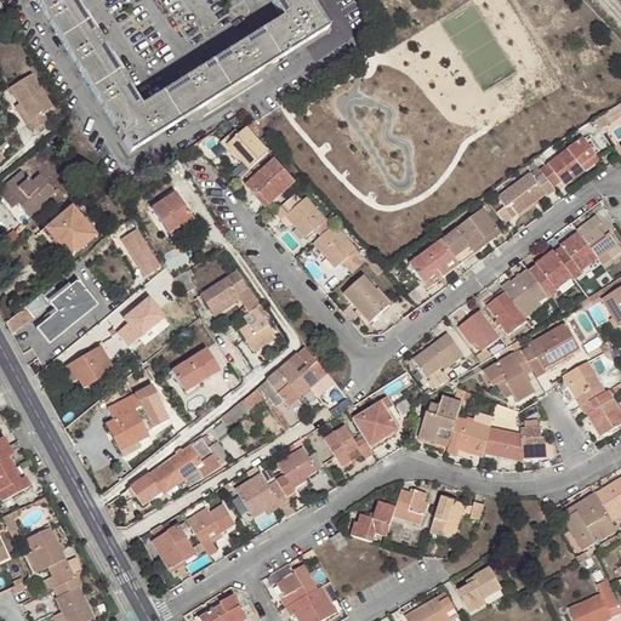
[(89,23),(74,0),(34,0),(61,40),(89,23)]
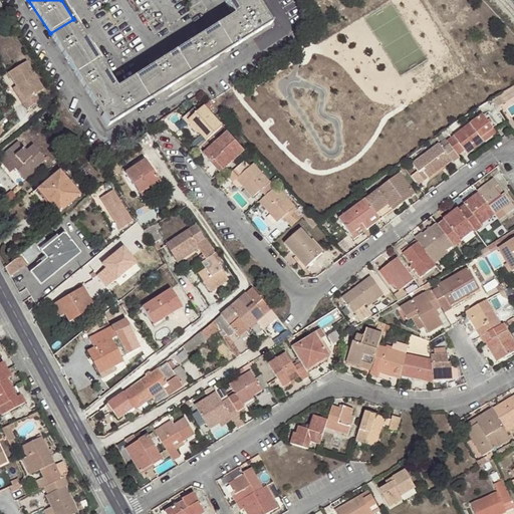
[(224,0),(234,15),(257,1),(256,0),(224,0)]
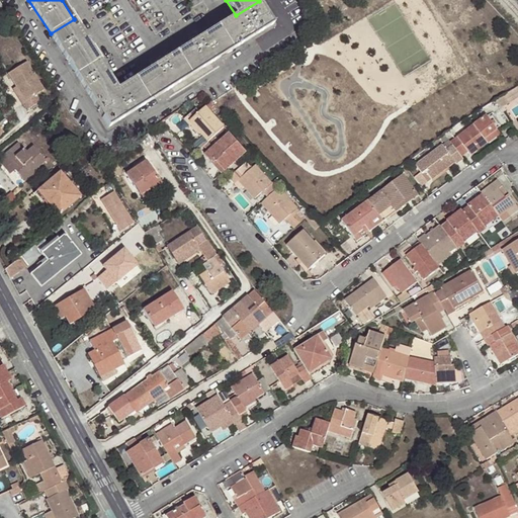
[(236,15),(212,29),(228,53),(273,24),(259,1),(236,15)]
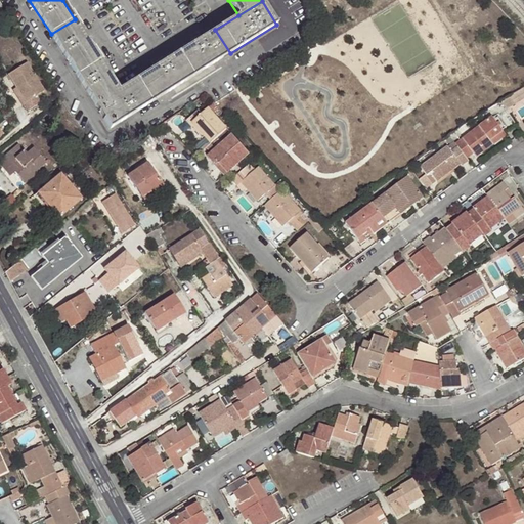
[(94,50),(75,19),(51,34),(71,66),(94,50)]
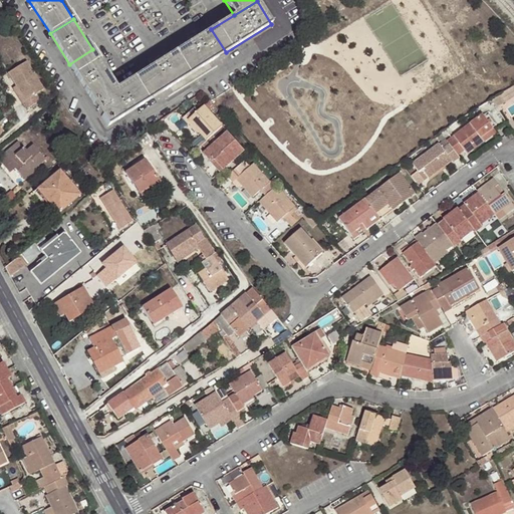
[(211,29),(172,54),(187,77),(226,52),(211,29)]
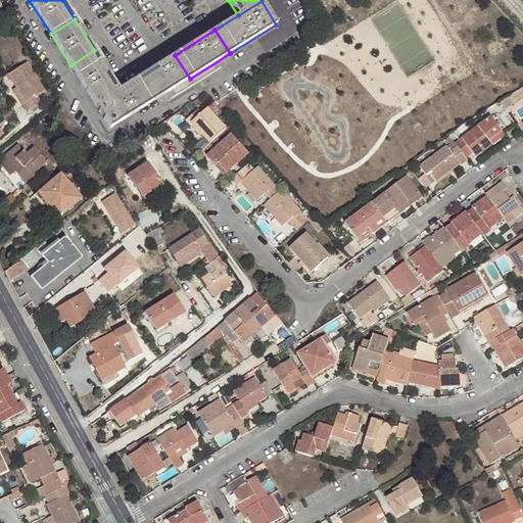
[(119,90),(94,50),(70,65),(95,104),(119,90)]
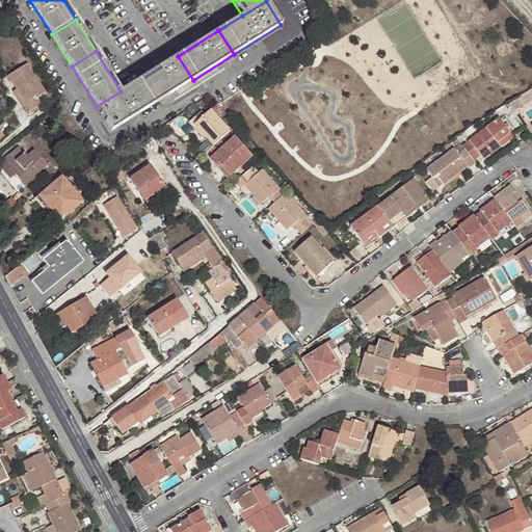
[(178,56),(135,82),(150,106),(193,80),(178,56)]
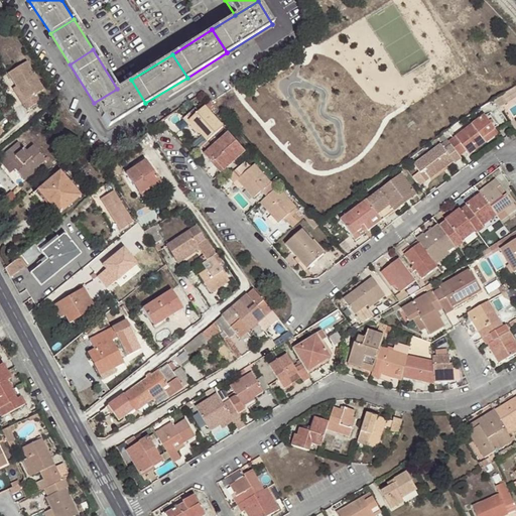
[(25,101),(21,103),(26,110),(40,101),(35,94),(43,89),(26,61),(8,73),(16,87),(25,101)]
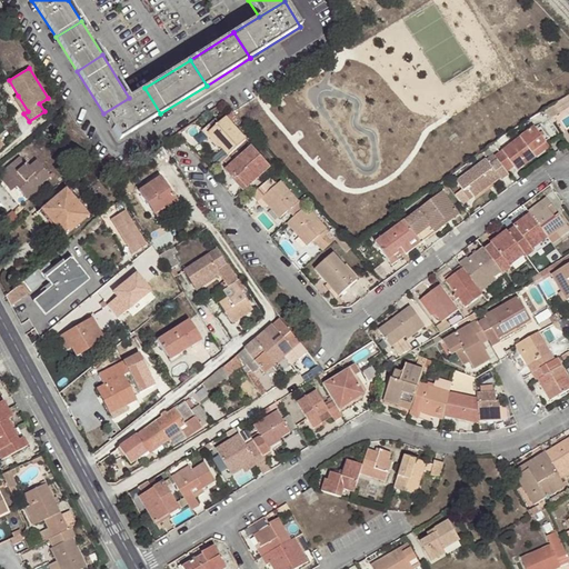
[(160,113),(145,88),(129,98),(103,113),(120,139),(160,113)]
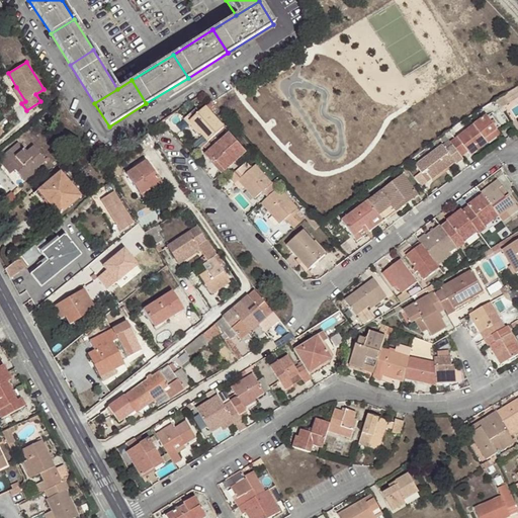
[(13,89),(21,103),(25,101),(16,87),(13,89)]
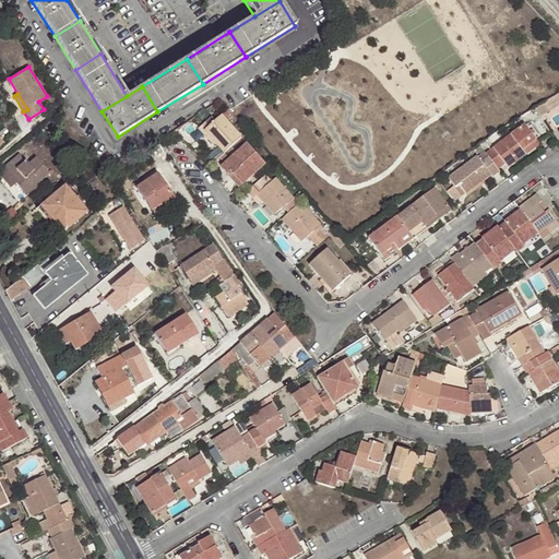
[(205,132),(225,154),(241,139),(222,117),(205,132)]
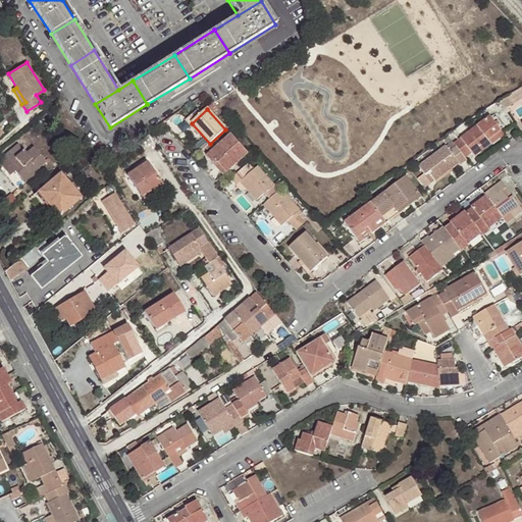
[(490,116),(455,143),(466,158),(472,153),(476,157),(492,144),(489,140),(502,131),(490,116)]
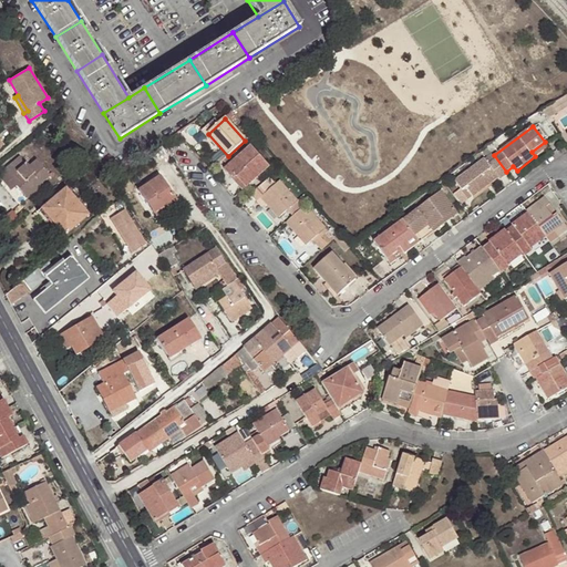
[(548,146),(545,142),(532,152),(535,156),(548,146)]
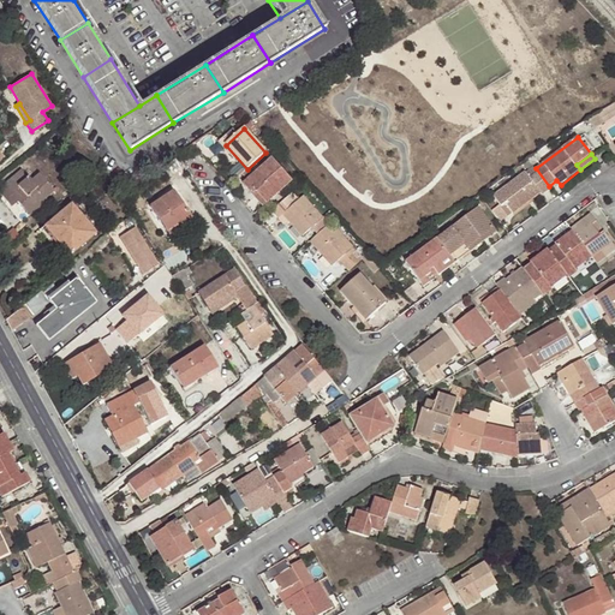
[(255,191),(267,206),(292,183),(272,159),(243,184),(251,195),(255,191)]
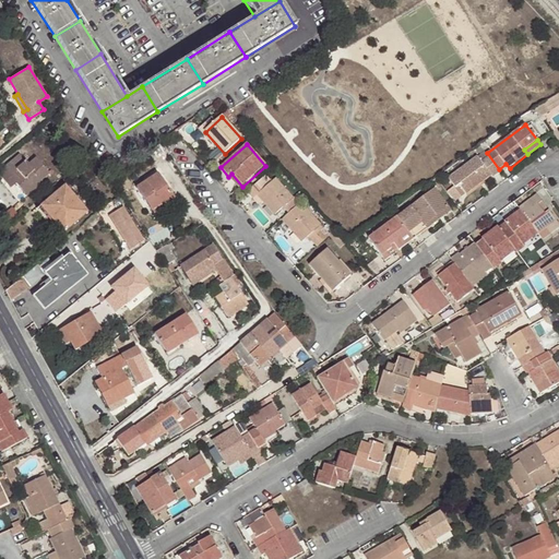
[(491,177),(500,171),(499,169),(487,153),(486,152),(450,178),(455,188),(460,185),(465,192),(480,182),(478,179),(489,173),(491,177)]
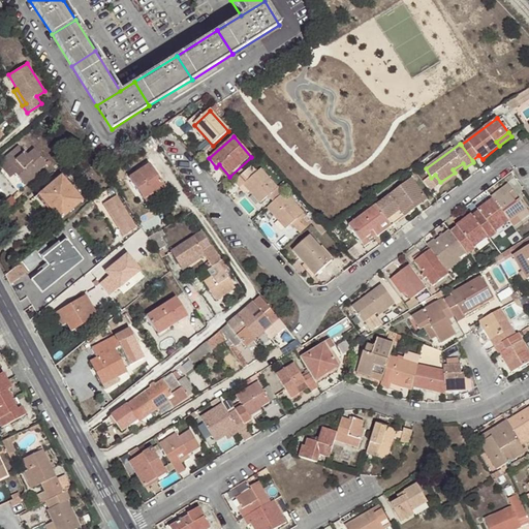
[(11,169),(16,175),(25,186),(40,174),(38,172),(47,165),(34,151),(27,157),(19,148),(0,163),(0,166),(6,174),(11,169)]
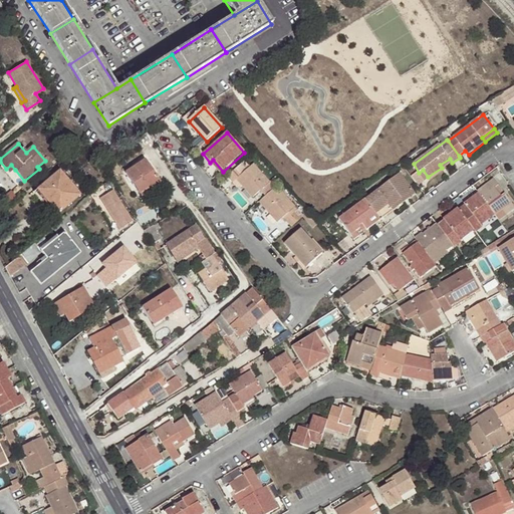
[(220,174),(223,172),(213,160),(210,163),(220,174)]
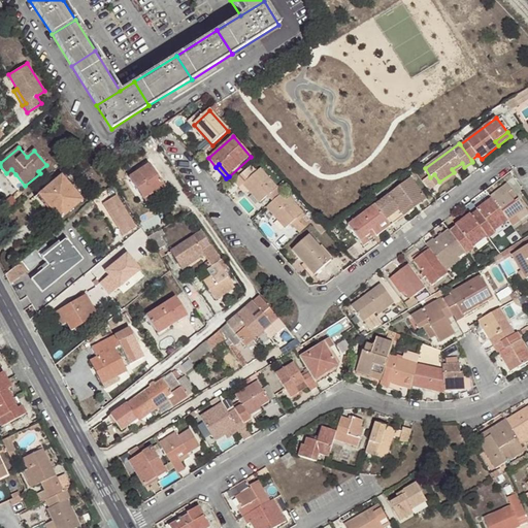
[(129,177),(142,199),(155,191),(157,194),(165,189),(150,165),(129,177)]
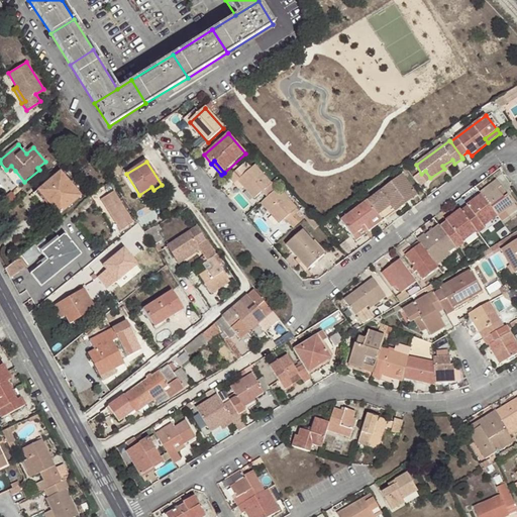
[(10,175),(15,171),(11,166),(6,170),(10,175)]
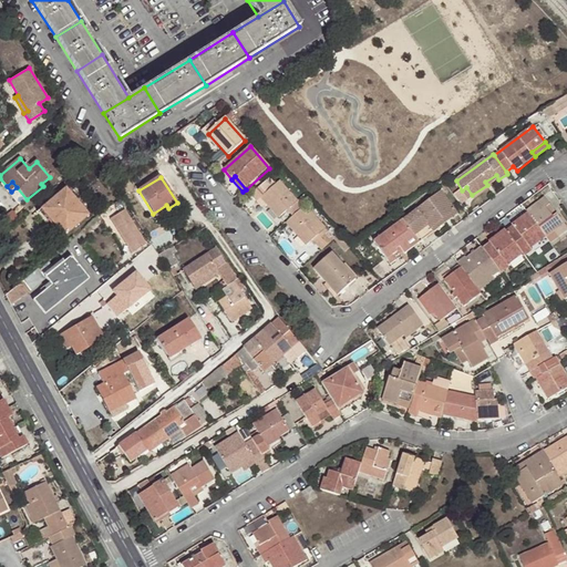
[(264,184),(250,195),(257,202),(261,198),(279,218),(288,210),(294,217),(300,212),(295,205),(297,203),(278,183),(269,191),(264,184)]
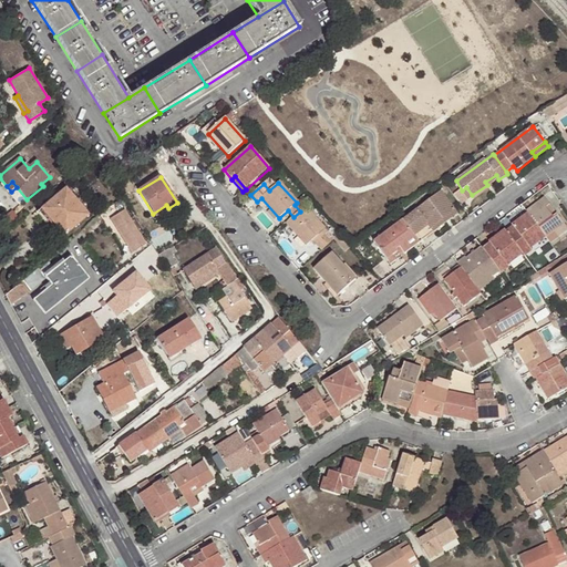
[(41,210),(64,237),(89,216),(65,189),(41,210)]
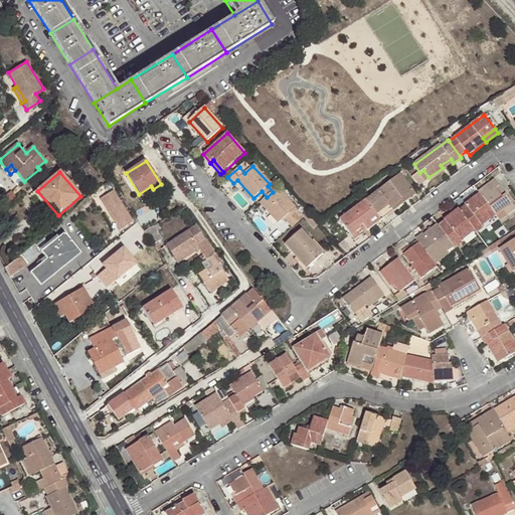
[(366,199),(380,219),(395,208),(393,207),(407,197),(408,198),(416,193),(401,172),(366,199)]
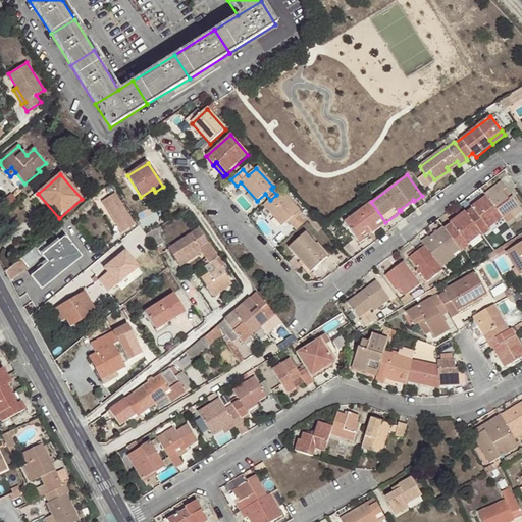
[(502,183),(484,195),(485,197),(502,219),(503,219),(510,214),(514,219),(521,212),(521,209),(513,197),(509,200),(503,191),(506,188),(502,183)]
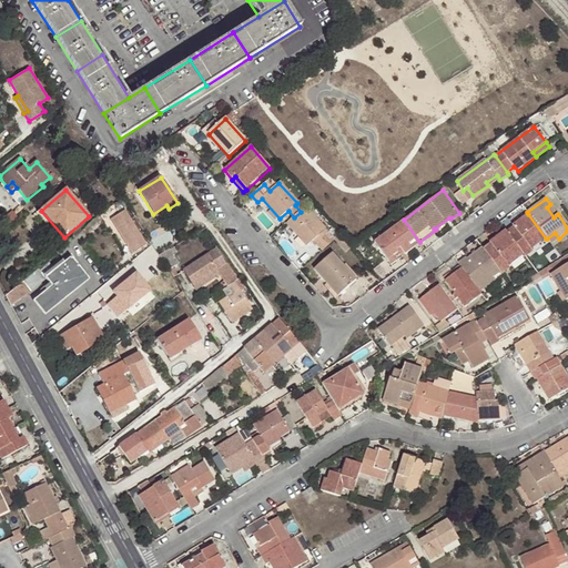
[(550,204),(547,208),(554,217),(558,214),(550,204)]
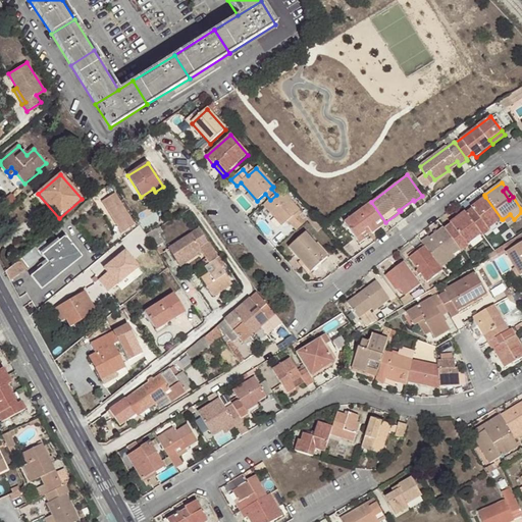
[(288,221),(296,230),(307,220),(308,220),(280,191),(276,195),(270,200),(264,205),(283,226),(288,221)]
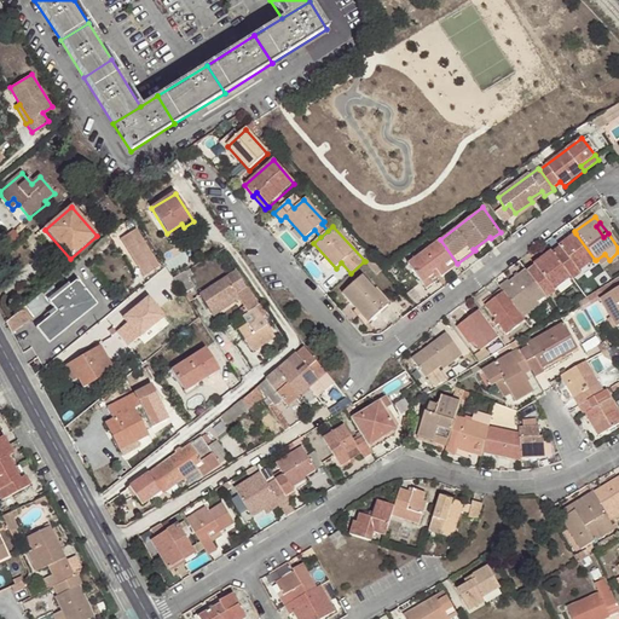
[(120,241),(144,277),(160,267),(137,231),(120,241)]
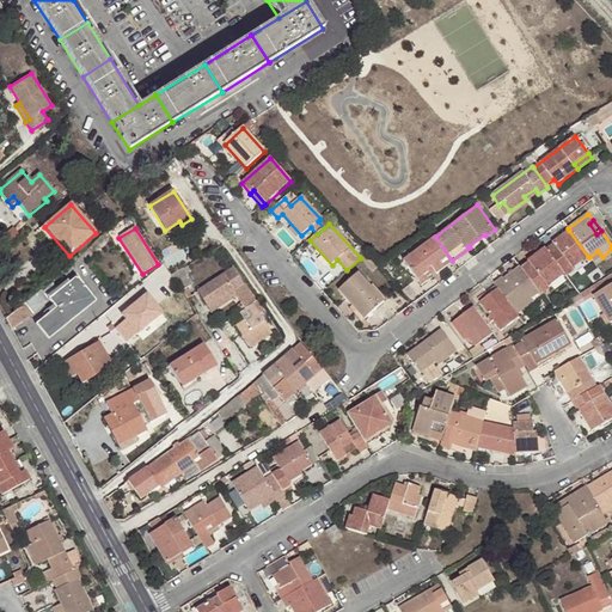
[(554,244),(546,250),(564,275),(567,277),(574,271),(573,268),(588,257),(569,231),(552,243),(554,244)]
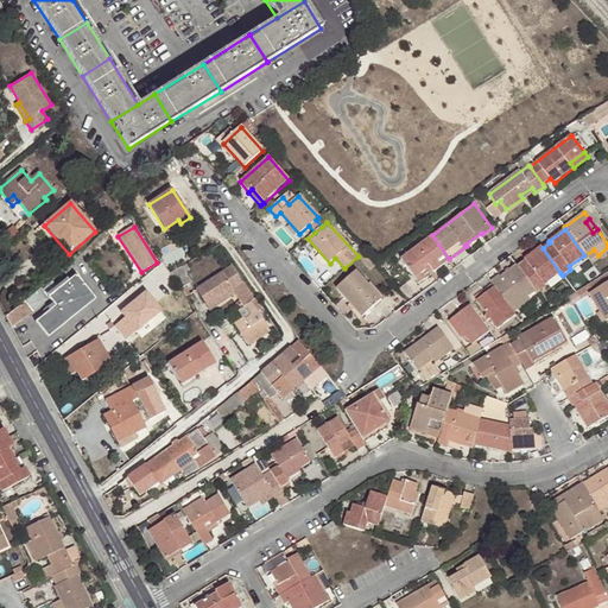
[(418,283),(449,259),(432,235),(400,259),(418,283)]
